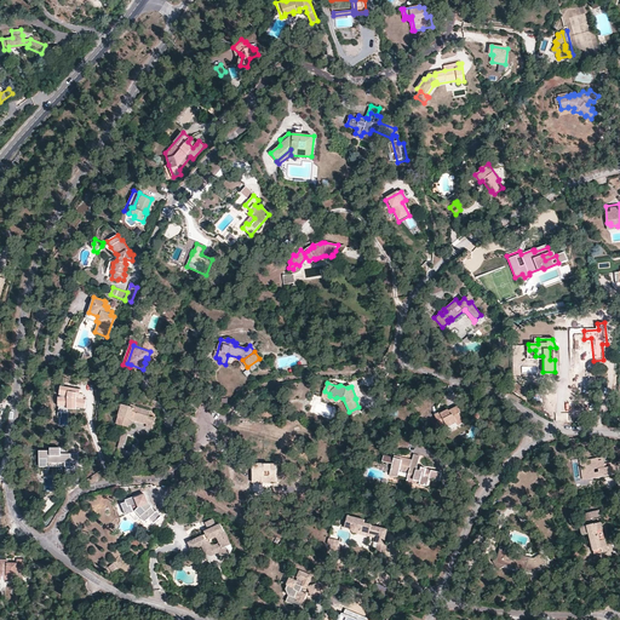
[(81,391),(61,388),(59,395),(64,396),(64,399),(58,400),(59,407),(68,407),(68,409),(78,409),(78,408),(85,409),(86,402),(79,401),(81,391)]
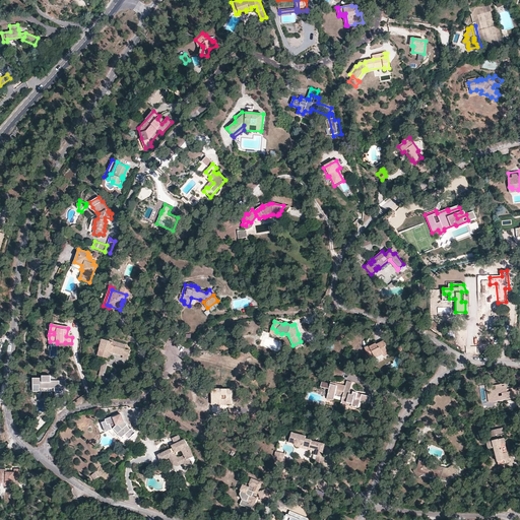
[(276,330),(272,328),(270,333),(282,337),(287,334),(282,333),(281,334),(276,332),(276,330)]
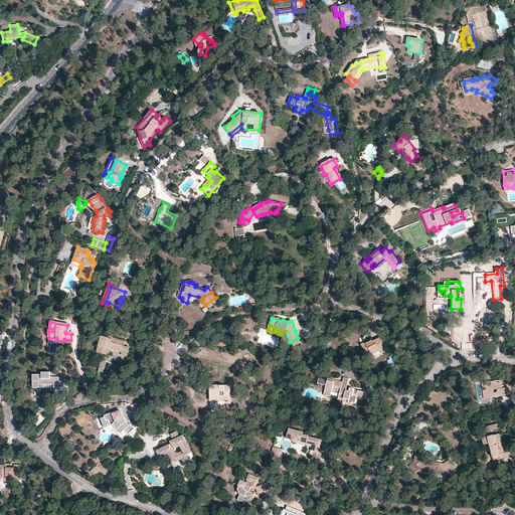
[(106,349),(110,350),(123,353),(123,352),(128,354),(130,347),(125,346),(126,342),(114,338),(113,340),(110,339),(102,337),(98,353),(105,354),(106,349)]
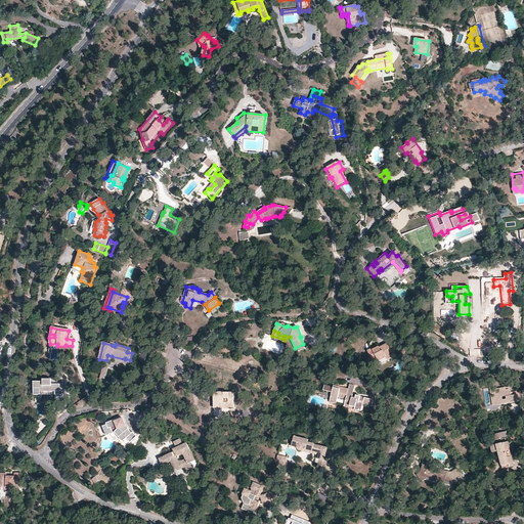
[(378,361),(385,357),(390,354),(387,349),(388,349),(386,344),(379,347),(378,346),(372,349),(372,348),(366,350),(372,361),(377,359),(378,361)]
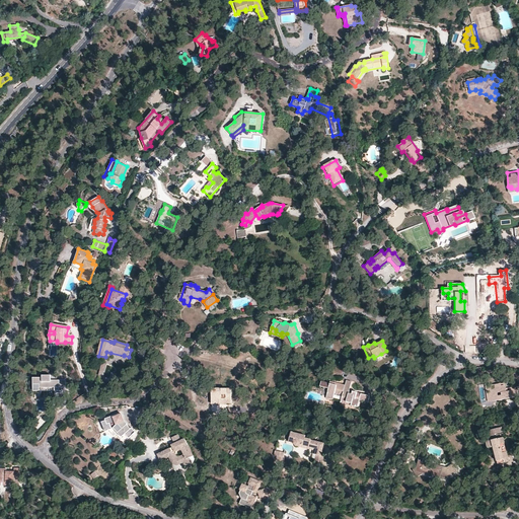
[(43,378),(33,379),(33,392),(41,391),(41,389),(59,388),(59,390),(69,390),(69,380),(51,381),(51,376),(43,376),(43,378)]
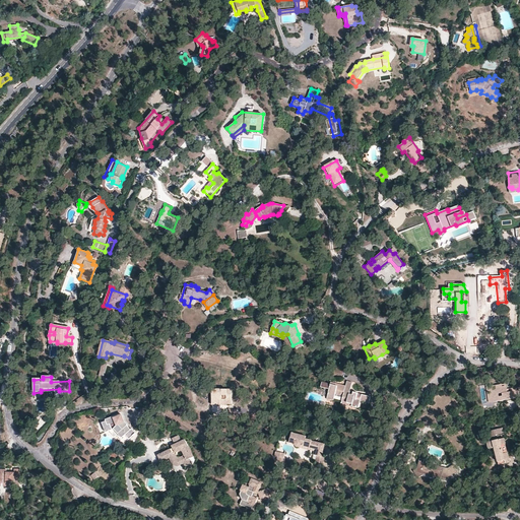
[(348,394),(349,391),(351,382),(346,381),(344,387),(330,383),(330,385),(328,390),(327,397),(333,399),(335,393),(342,395),(340,401),(351,404),(350,406),(358,408),(360,401),(368,403),(370,397),(361,395),(360,397),(356,396),(356,394),(356,393),(352,392),(351,395),(348,394)]
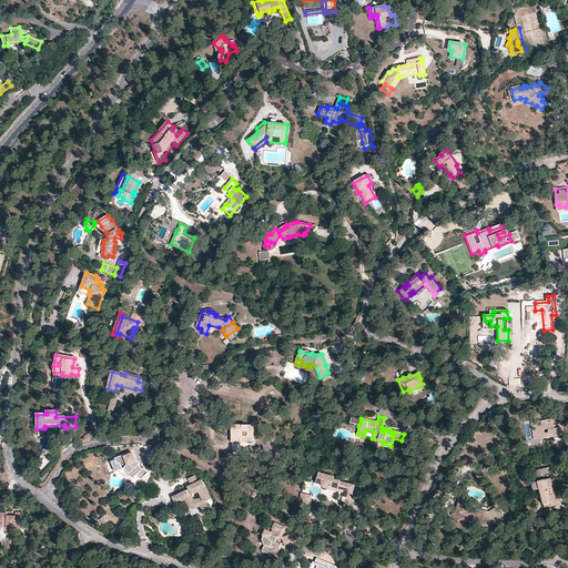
[(534,439),(537,438),(536,425),(551,423),(551,418),(530,422),(534,439)]
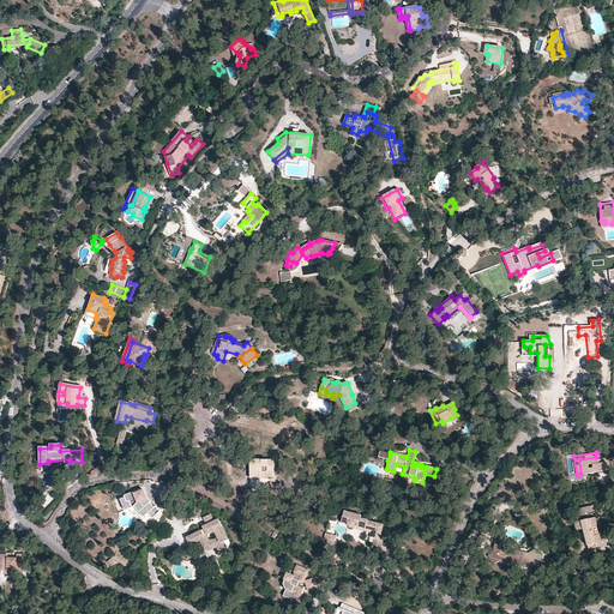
[(612,469),(613,468),(613,456),(597,458),(597,463),(611,461),(612,469)]
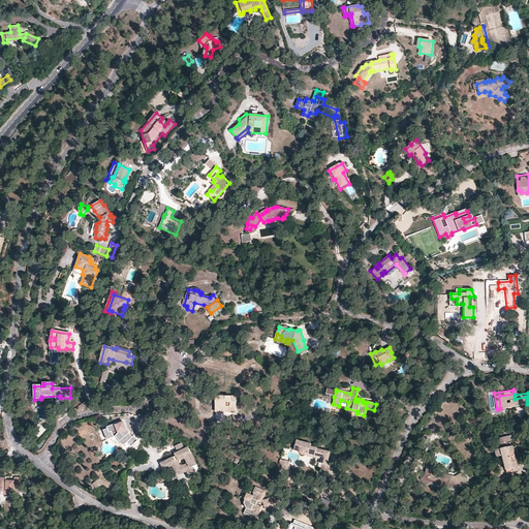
[(518,405),(527,404),(526,397),(515,399),(515,395),(514,394),(499,396),(500,408),(518,405)]
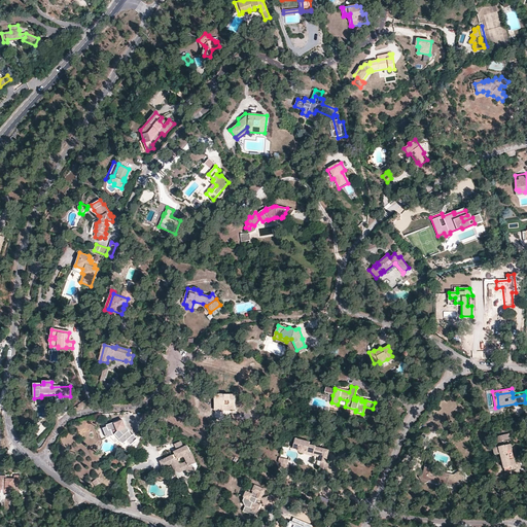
[(221,409),(229,410),(234,410),(234,394),(214,394),(214,411),(221,411),(221,409)]
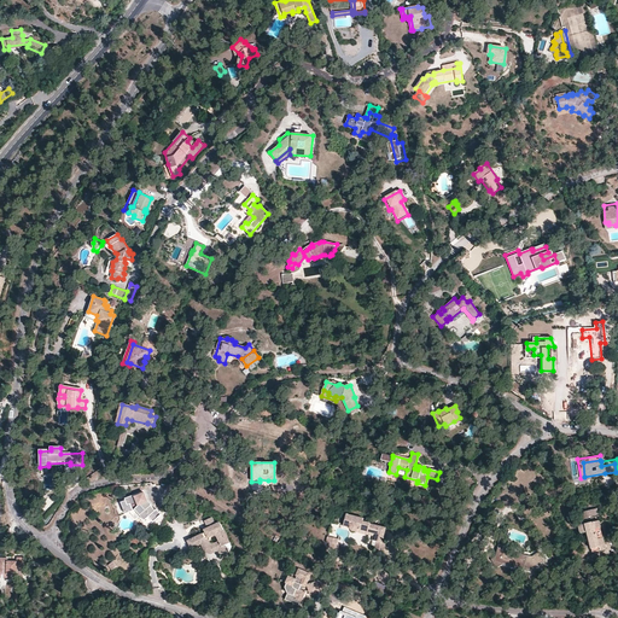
[(139,516),(138,517),(145,524),(146,522),(150,525),(159,514),(156,511),(155,511),(150,506),(151,505),(149,501),(147,501),(144,494),(134,496),(134,495),(124,499),(124,501),(121,502),(124,513),(129,512),(134,509),(139,516)]
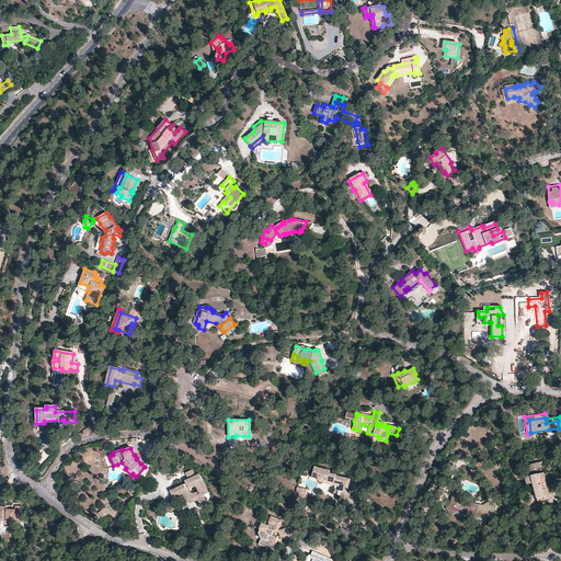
[(318,482),(322,483),(324,481),(341,485),(340,491),(341,492),(340,499),(347,501),(348,493),(346,493),(348,482),(342,481),(343,478),(335,477),(335,476),(329,473),(329,471),(313,468),(311,478),(317,479),(318,482)]
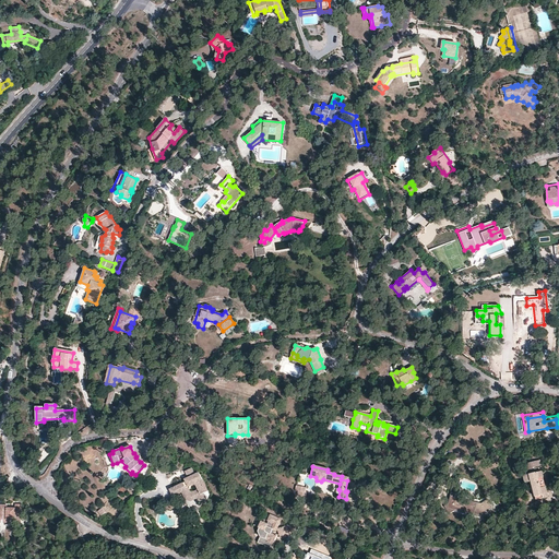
[(174,487),(177,494),(181,491),(183,496),(187,495),(192,497),(194,499),(197,498),(199,501),(205,499),(202,494),(206,491),(198,473),(194,475),(190,468),(185,471),(188,477),(185,479),(186,480),(174,487)]
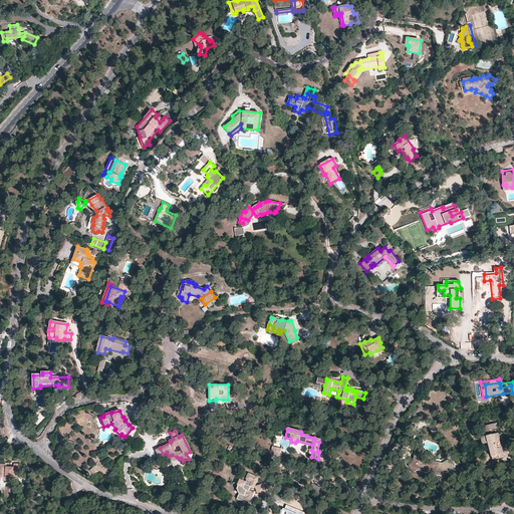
[(491,435),(486,436),(480,437),(482,444),(488,443),(492,459),(503,457),(497,433),(491,435)]
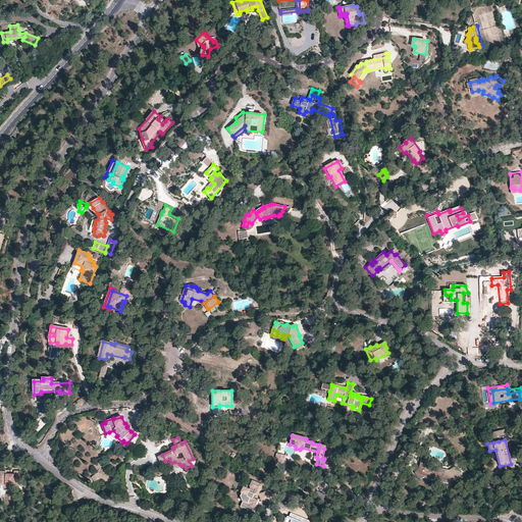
[(302,448),(300,450),(314,453),(313,457),(316,457),(317,452),(302,448)]
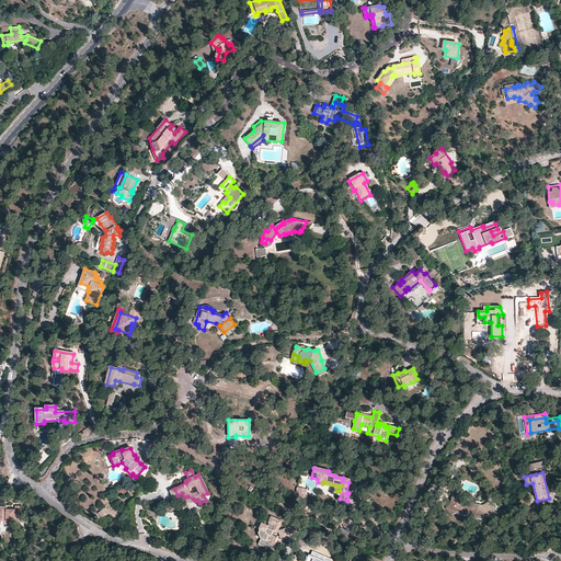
[(307,494),(306,494),(301,493),(302,489),(296,488),(295,493),(299,493),(298,499),(306,500),(307,494)]
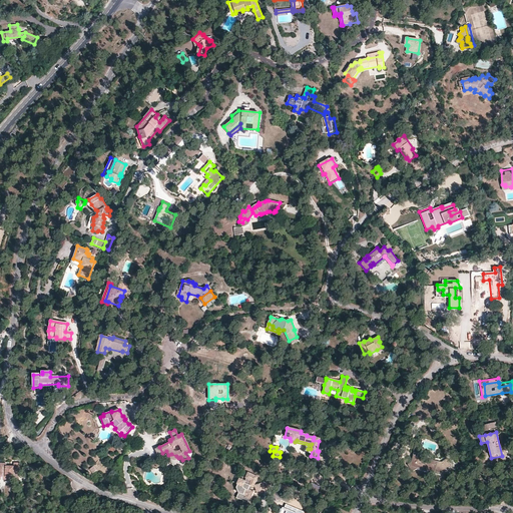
[(413,453),(411,462),(410,467),(416,469),(439,473),(451,466),(447,458),(441,462),(417,457),(418,454),(413,453)]
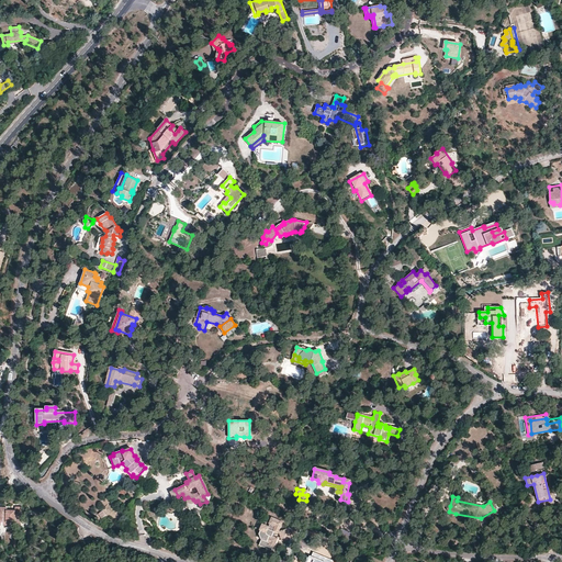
[(449,512),(450,506),(446,509),(451,517),(456,514),(449,512)]
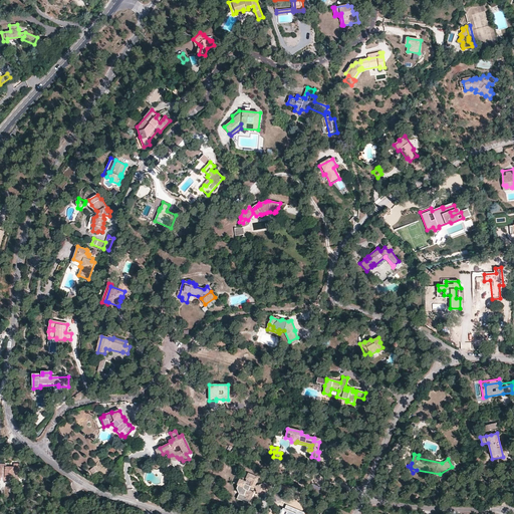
[(0,464),(0,468),(0,476),(6,476),(6,478),(14,479),(14,472),(19,472),(19,464),(14,464),(14,467),(6,467),(6,465),(0,464)]
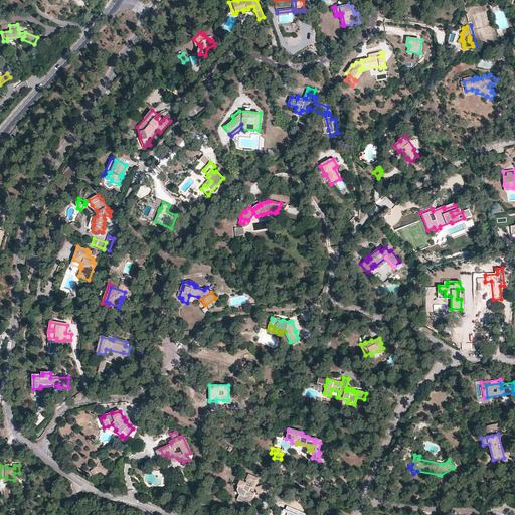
[(237,490),(238,495),(245,498),(245,500),(249,502),(252,495),(250,494),(251,489),(256,491),(259,496),(267,494),(264,485),(256,487),(255,487),(259,479),(248,475),(246,480),(245,483),(240,481),(238,486),(237,490)]
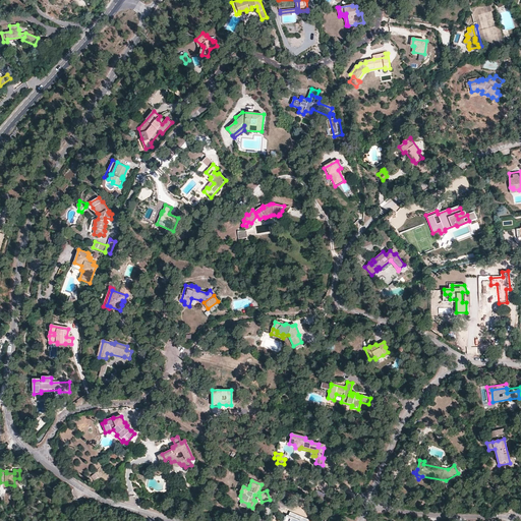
[(248,504),(241,501),(239,506),(251,511),(252,508),(248,506),(248,504)]
